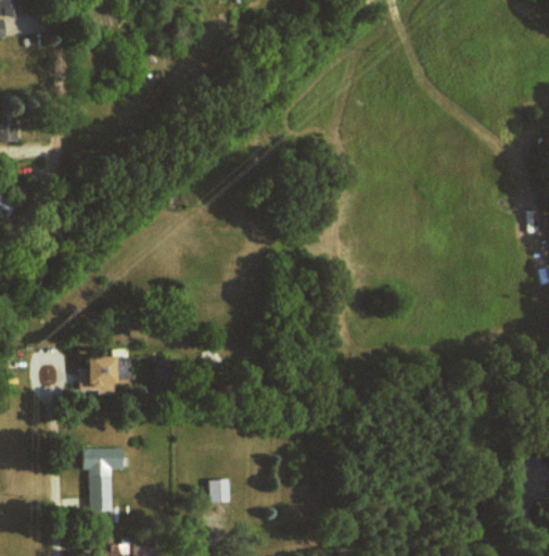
[(18,15),(17,0),(0,0),(0,1),(3,1),(4,15),(18,15)]
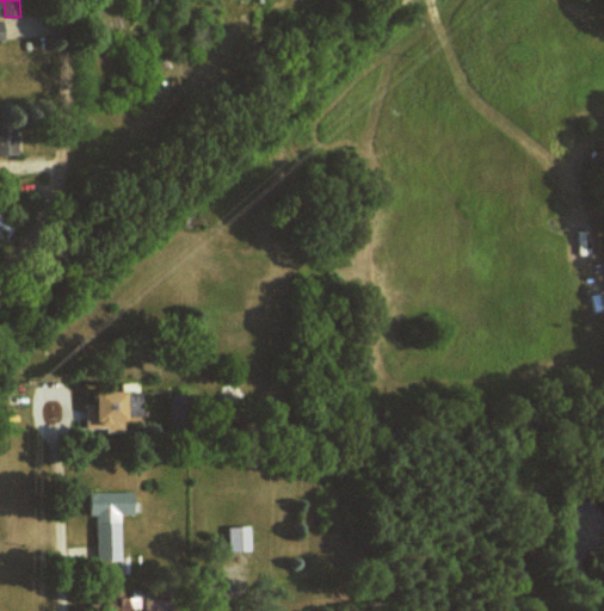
[(0,118),(0,170),(1,171),(1,156),(20,155),(18,117),(0,118)]
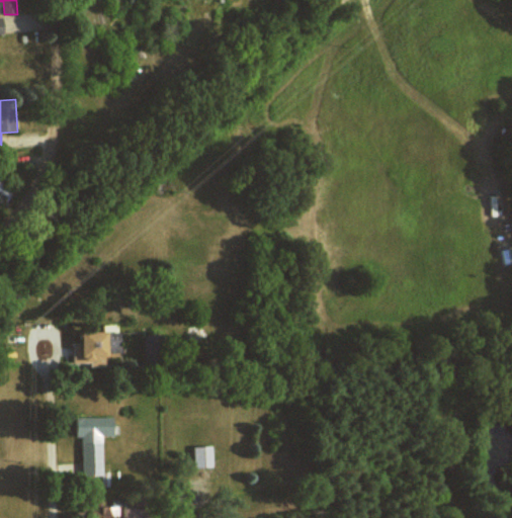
[(114,333),(73,334),(73,362),(101,362),(101,354),(115,354),(114,333)]
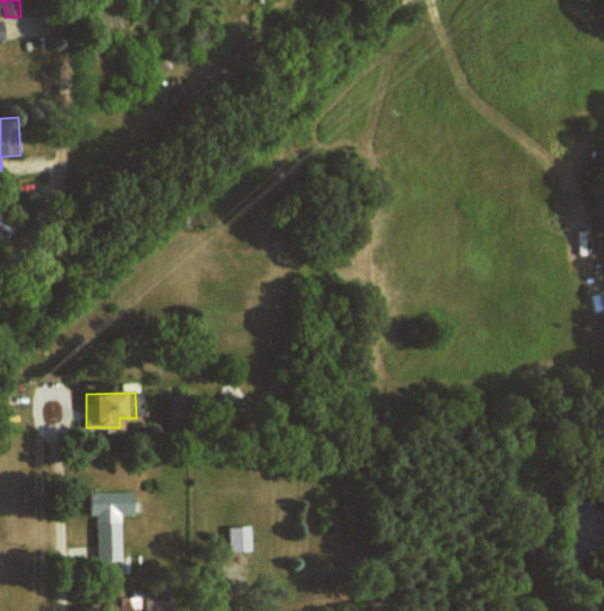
[(135,514),(135,493),(91,492),(90,516),(98,516),(98,562),(121,562),(122,514),(135,514)]
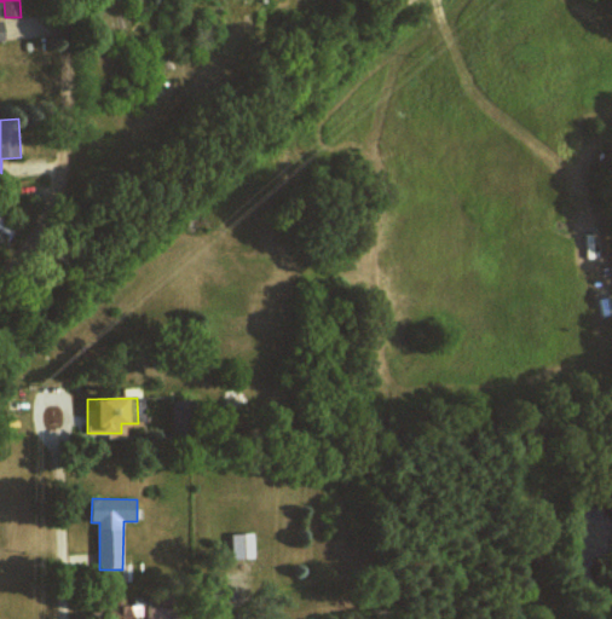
[(255,533),(234,534),(234,560),(257,559),(255,533)]
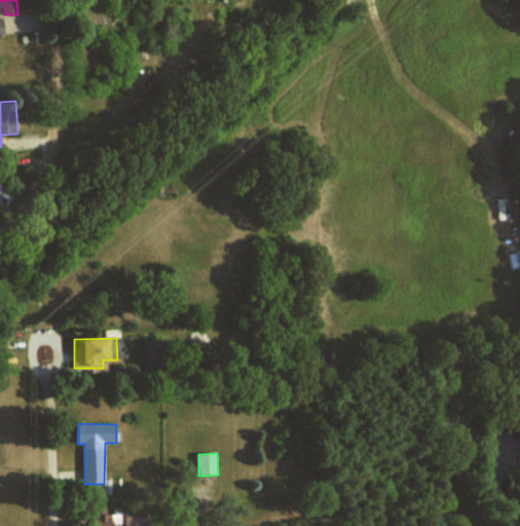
[(122,525),(122,515),(85,515),(84,525),(122,525)]
